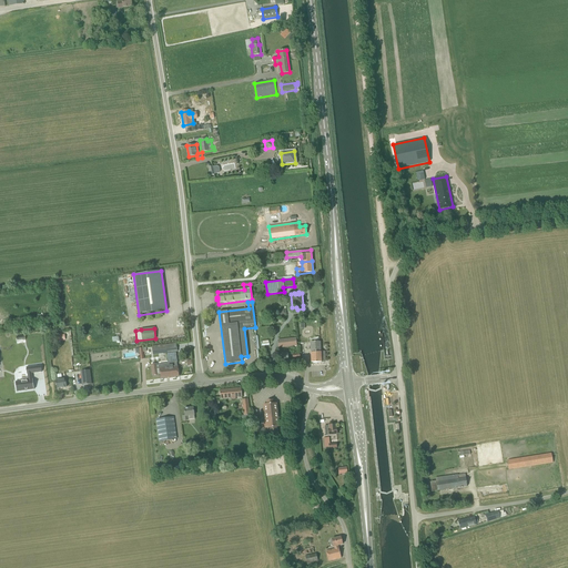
[(297,346),(296,337),(277,340),(279,348),(297,346)]
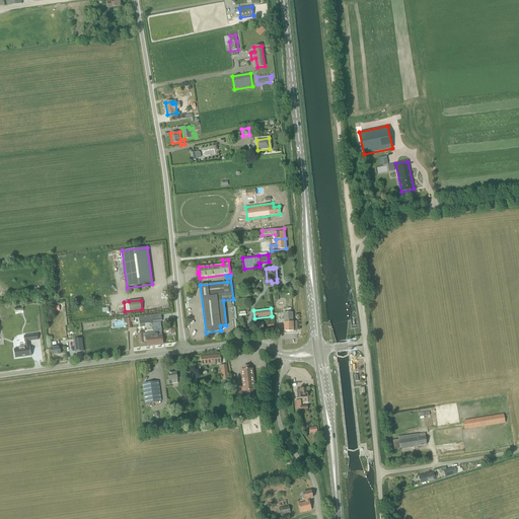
[(293,322),(292,312),(283,312),(284,317),(282,317),(282,319),(284,319),(284,331),(294,331),(294,330),(297,330),(296,322),(293,322)]
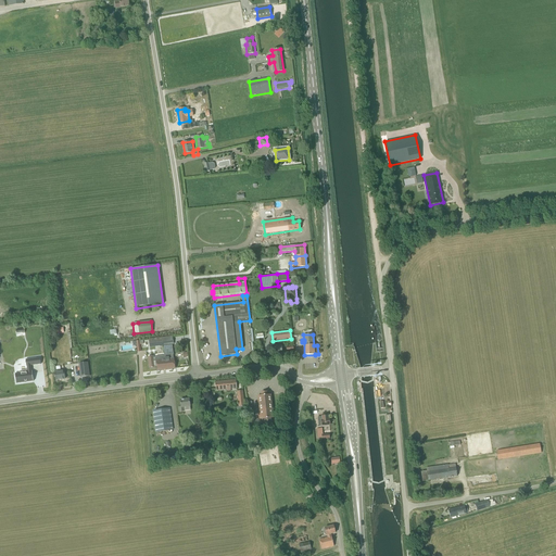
[(162,338),(149,340),(150,348),(164,345),(162,338)]
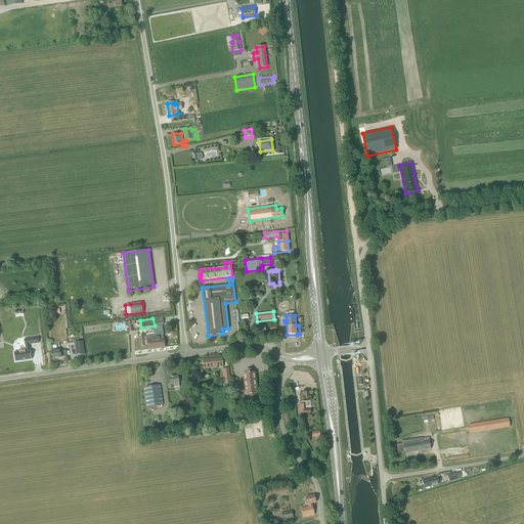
[(163,325),(155,326),(156,335),(155,336),(157,348),(165,347),(164,339),(161,339),(161,335),(164,335),(163,325)]
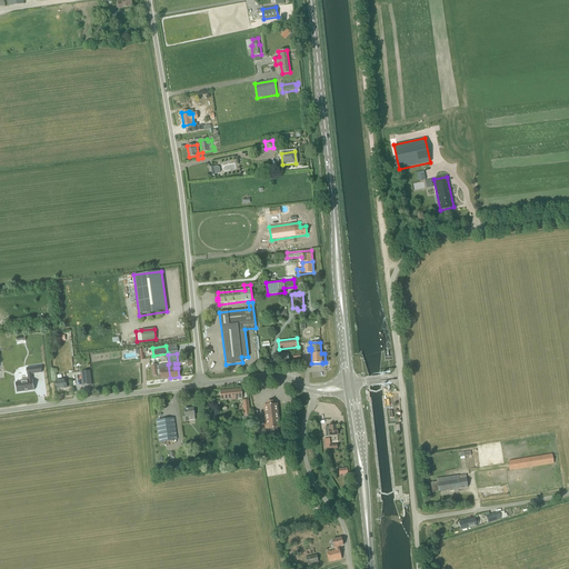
[(380,369),(381,375),(390,373),(389,363),(382,363),(382,369),(380,369)]
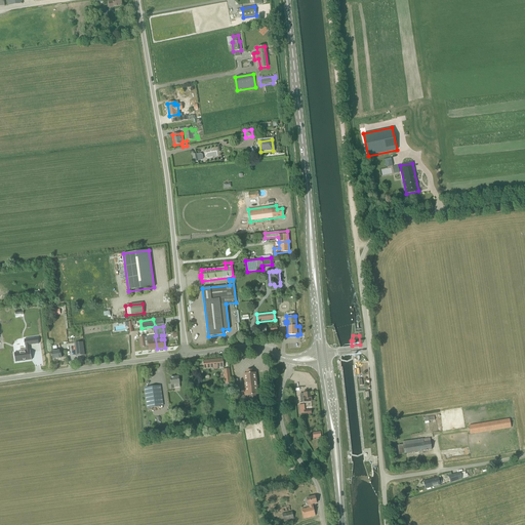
[(145,336),(139,337),(140,348),(146,347),(146,346),(148,346),(149,350),(157,349),(155,336),(147,337),(147,339),(145,339),(145,337),(145,336)]
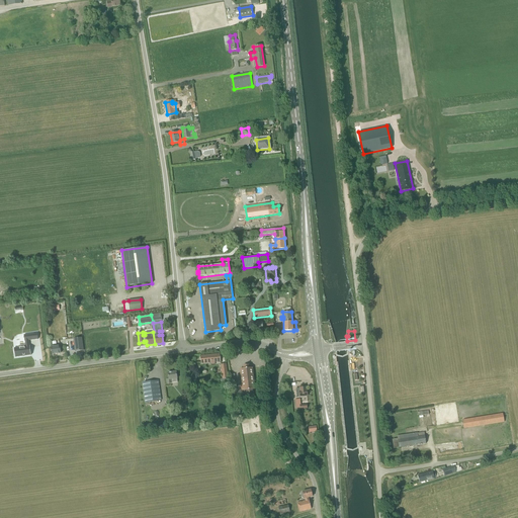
[(38,339),(37,333),(23,335),(24,341),(25,341),(25,345),(18,346),(18,348),(14,348),(15,357),(31,355),(29,346),(28,341),(38,339)]
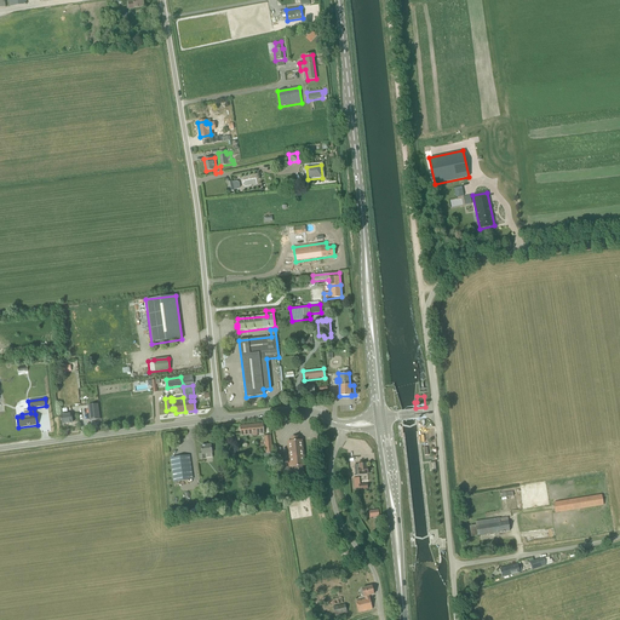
[(97,405),(89,406),(90,420),(99,419),(97,405)]
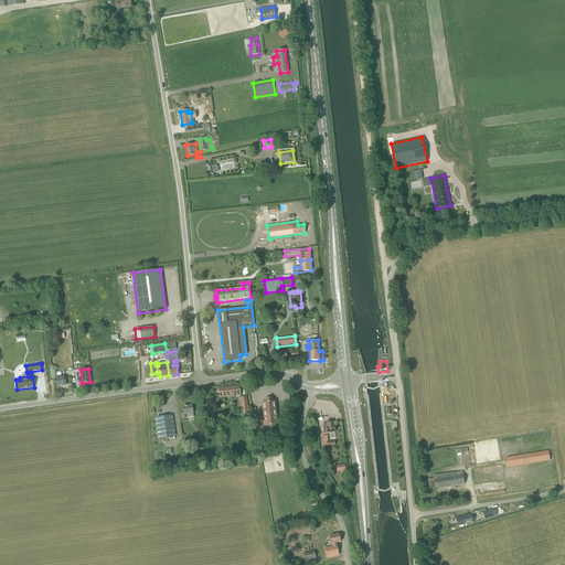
[(56,386),(66,385),(65,376),(55,377),(56,386)]
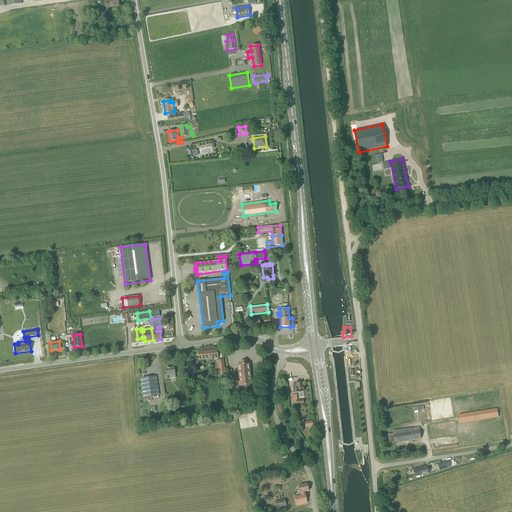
[(209,358),(209,360),(212,360),(211,358),(218,357),(217,350),(198,352),(198,358),(200,358),(200,359),(209,358)]
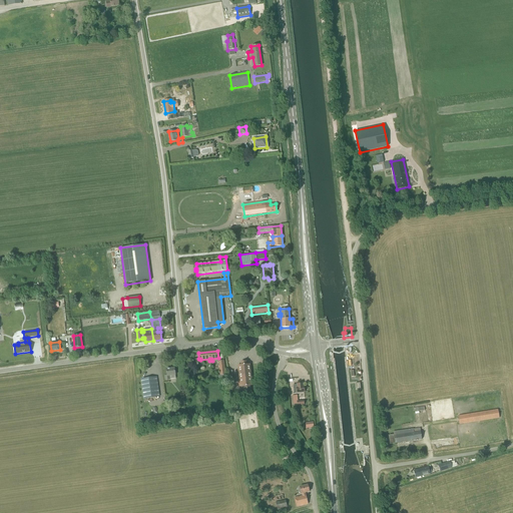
[(243,386),(244,398),(250,397),(249,386),(251,386),(249,365),(246,365),(246,362),(241,362),(241,366),(238,366),(239,381),(237,382),(237,387),(243,386)]
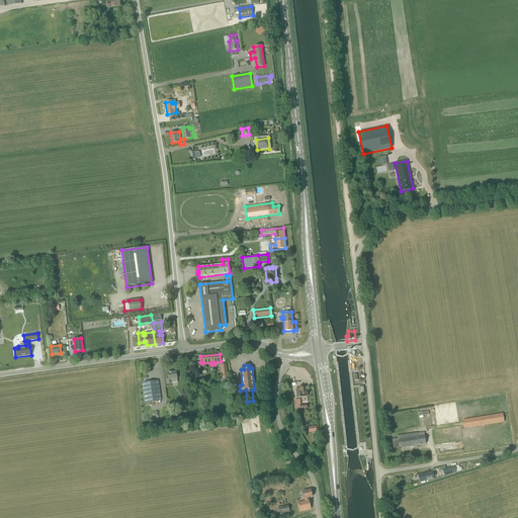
[(166,379),(167,384),(172,383),(172,382),(177,382),(176,371),(168,373),(169,379),(166,379)]
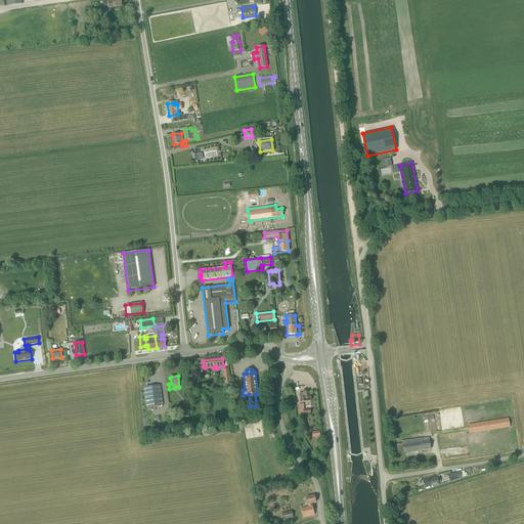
[(144,387),(147,407),(163,405),(160,385),(144,387)]
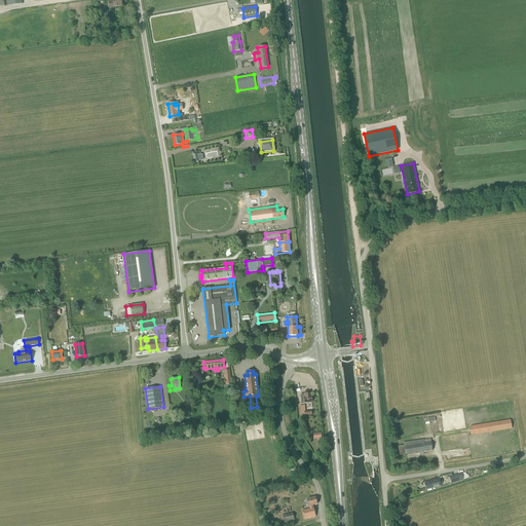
[(301,398),(301,404),(312,403),(311,397),(310,397),(310,393),(301,395),(301,398)]
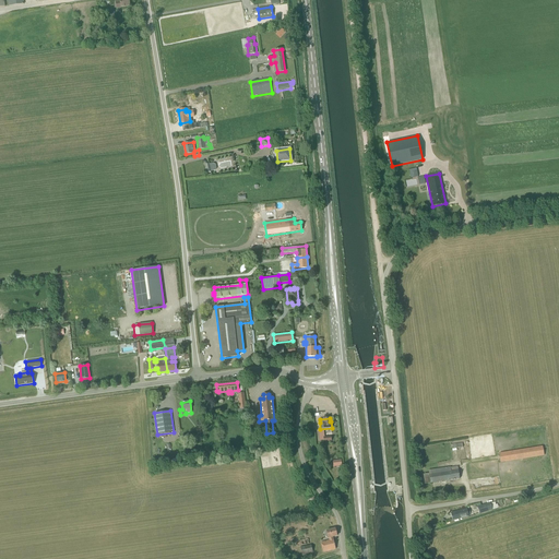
[(330,442),(330,441),(332,441),(331,437),(324,437),(323,430),(320,431),(320,442),(324,441),(324,443),(330,442)]
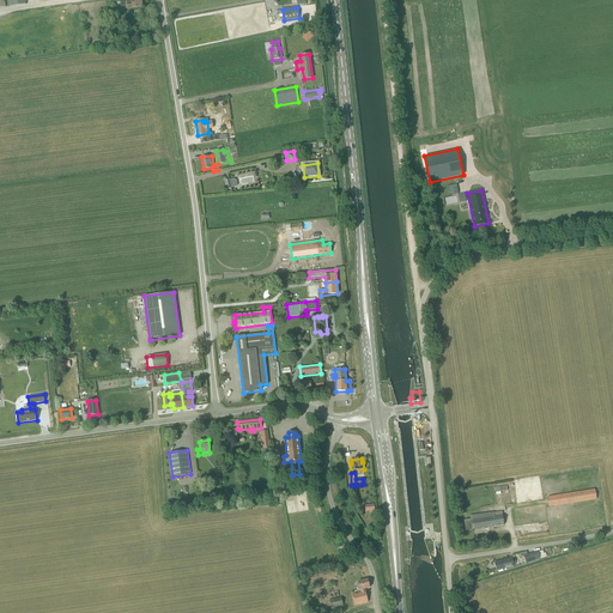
[(596,499),(595,489),(547,497),(548,507),(596,499)]
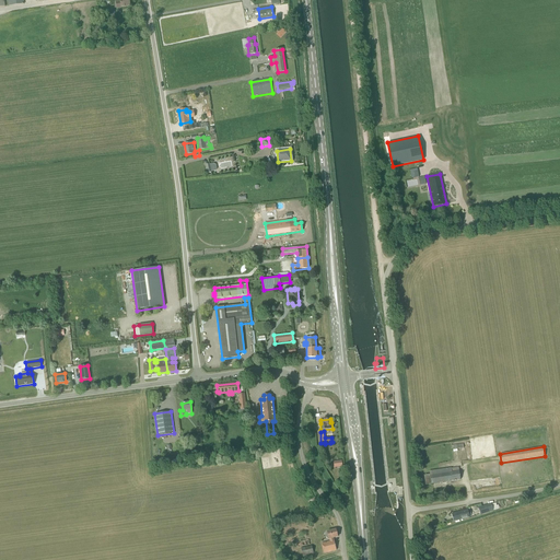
[(430,475),(424,475),(426,485),(461,479),(459,474),(459,471),(452,473),(452,467),(440,469),(433,470),(429,470),(430,475)]
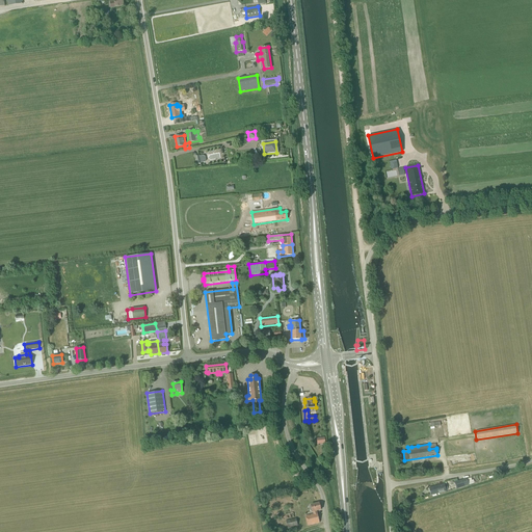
[(467,479),(454,482),(456,489),(469,485),(467,479)]
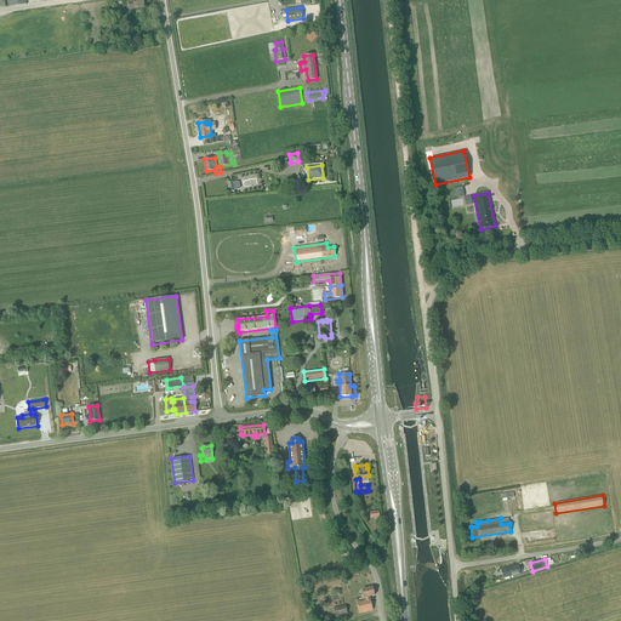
[(506,569),(501,570),(502,575),(502,579),(520,574),(520,573),(522,573),(522,571),(523,571),(523,570),(523,569),(522,568),(522,567),(520,567),(519,567),(519,565),(506,569)]
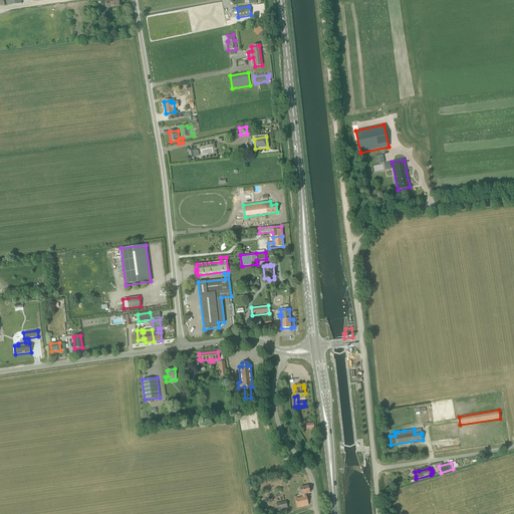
[(302,497),(295,498),(297,508),(308,505),(306,494),(310,493),(308,486),(300,488),(302,497)]
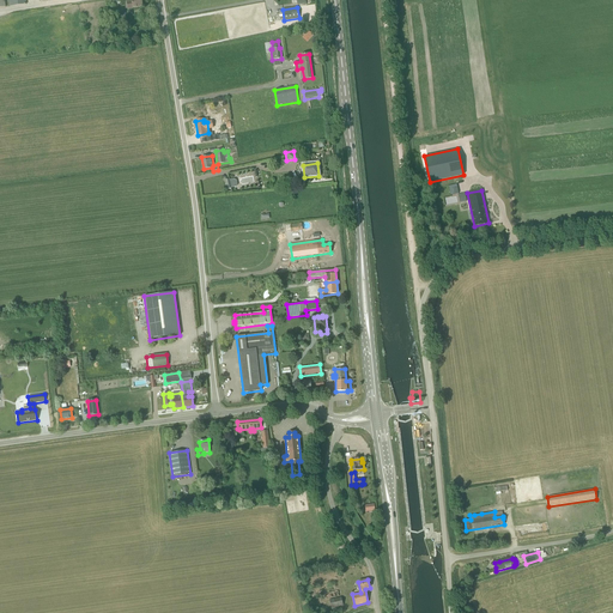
[(331,608),(343,606),(340,598),(329,600),(331,608)]
